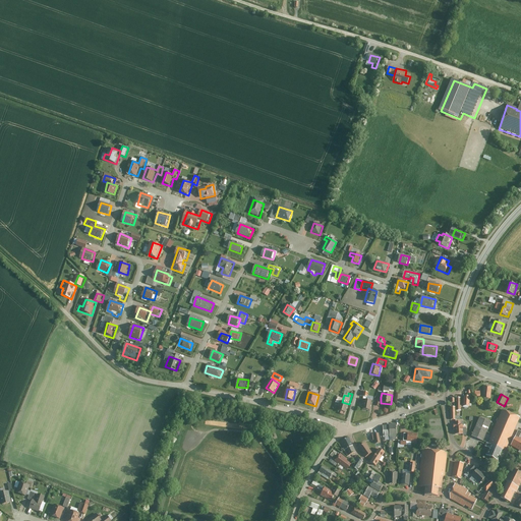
[(346,416),(349,404),(342,402),(336,400),(336,403),(340,404),(338,411),(342,412),(342,415),(346,416)]
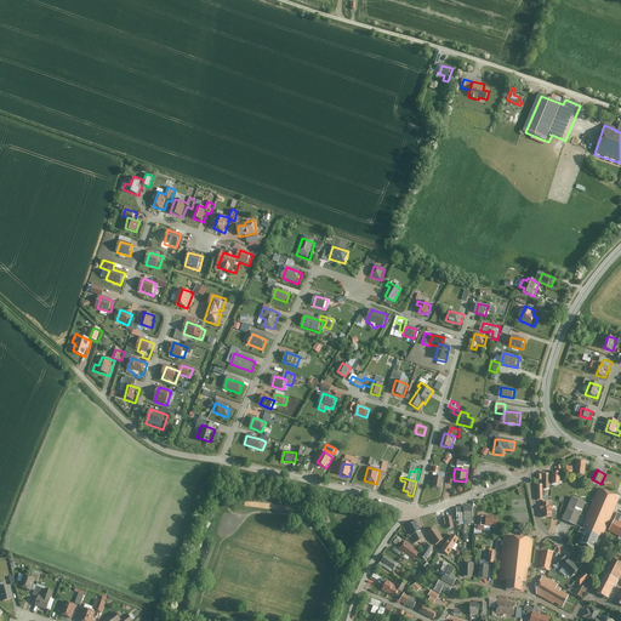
[(442,489),(444,478),(433,477),(431,488),(442,489)]
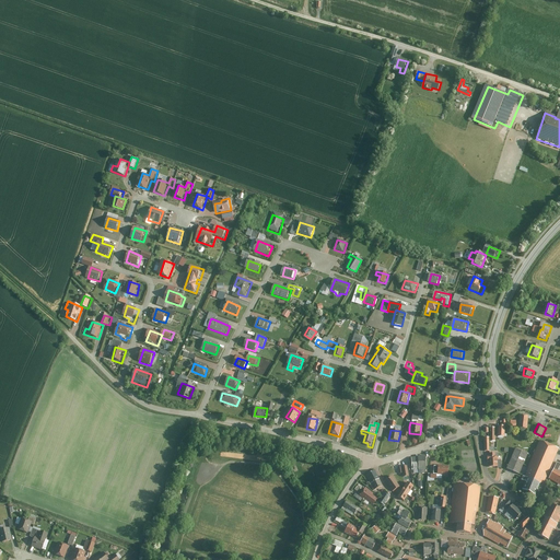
[(559,450),(559,448),(540,441),(525,475),(541,482),(545,485),(559,450)]
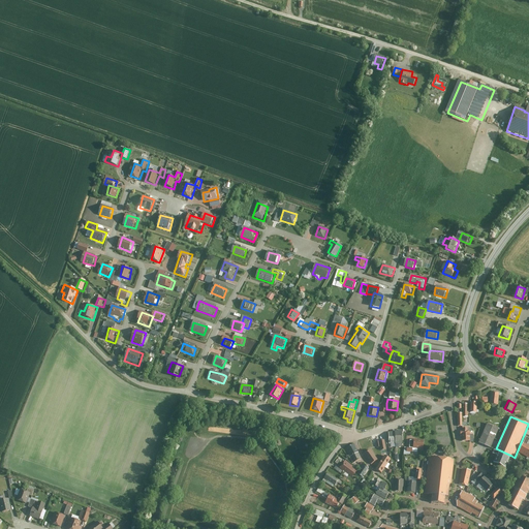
[(500,429),(488,424),(479,443),(492,448),(500,429)]
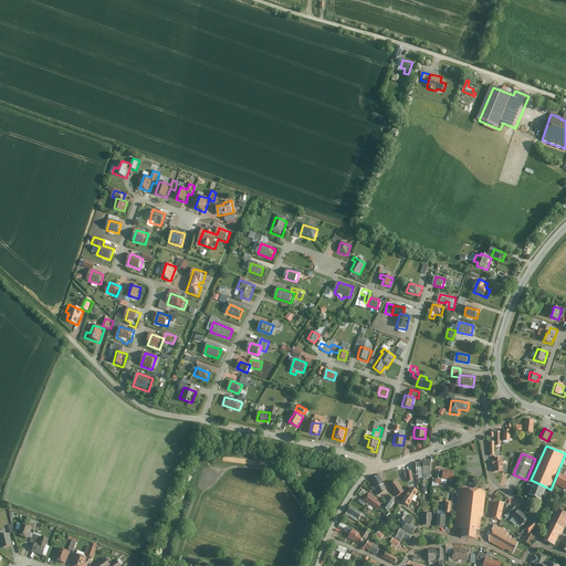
[(504,459),(491,459),(492,473),(505,473),(504,459)]
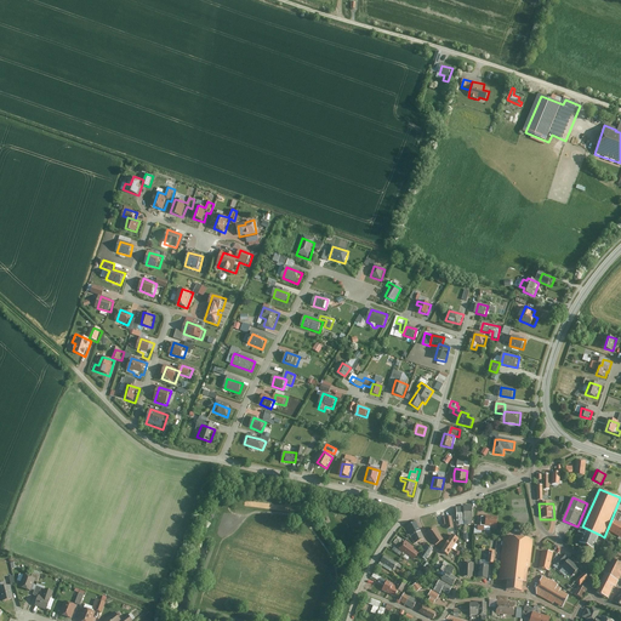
[(474,520),(473,506),(463,507),(465,522),(474,520)]
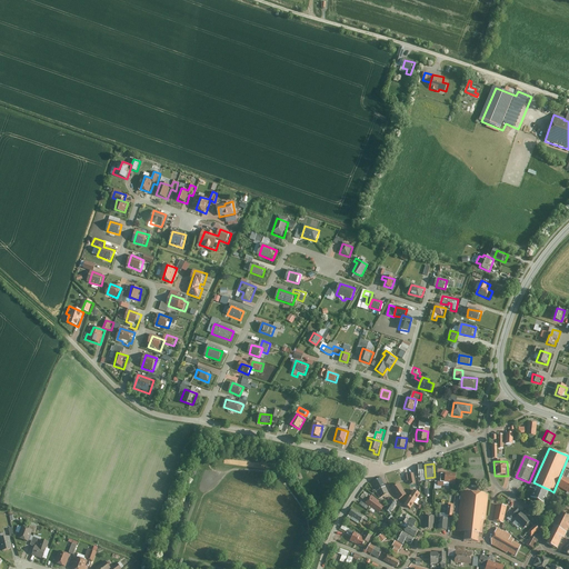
[(456,473),(446,472),(446,475),(445,482),(455,483),(456,473)]
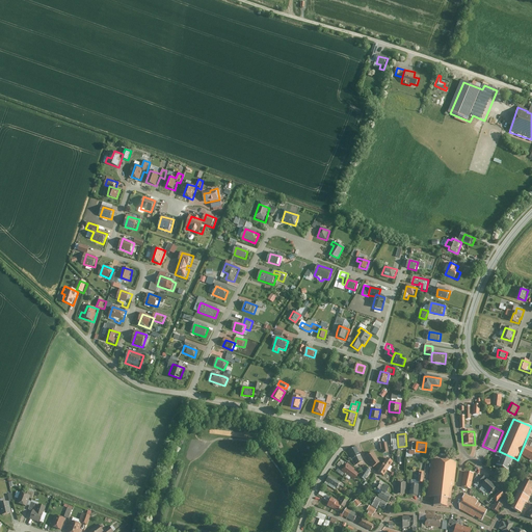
[(389,453),(389,443),(380,443),(380,450),(383,450),(383,453),(389,453)]
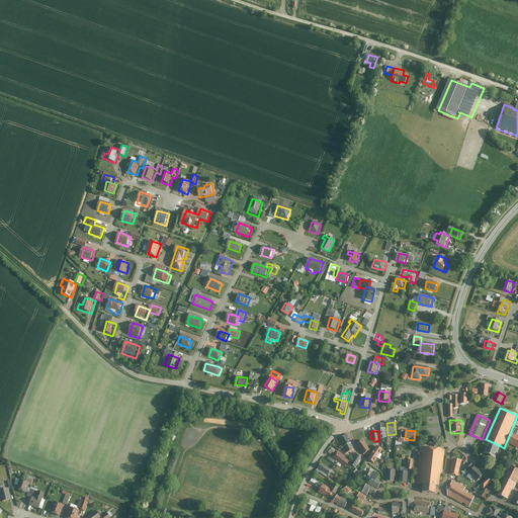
[(406,432),(402,431),(401,438),(398,437),(397,445),(404,446),(405,439),(406,432)]
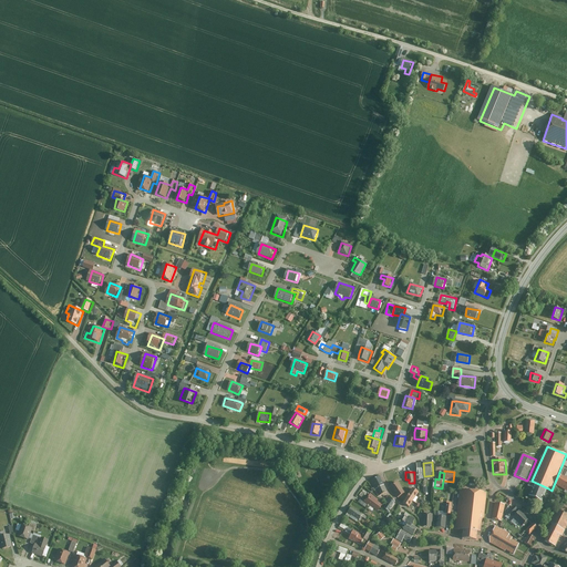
[(566,477),(562,475),(556,485),(566,490),(566,477)]
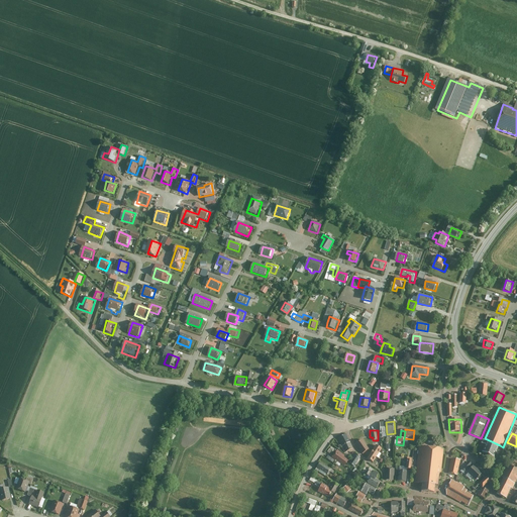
[(347,435),(337,438),(340,447),(341,446),(350,443),(347,435)]
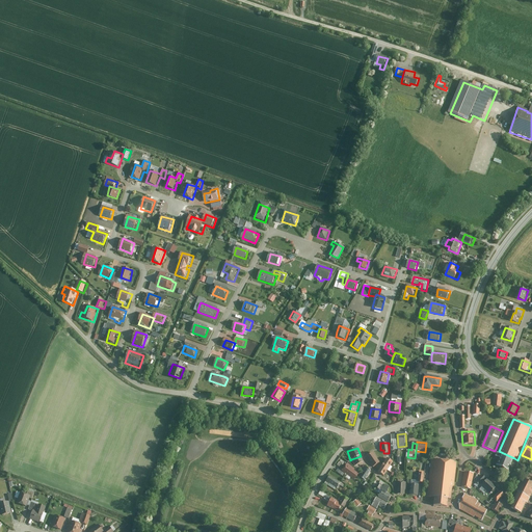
[(497,466),(509,471),(514,458),(499,451),(497,456),(501,458),(497,466)]
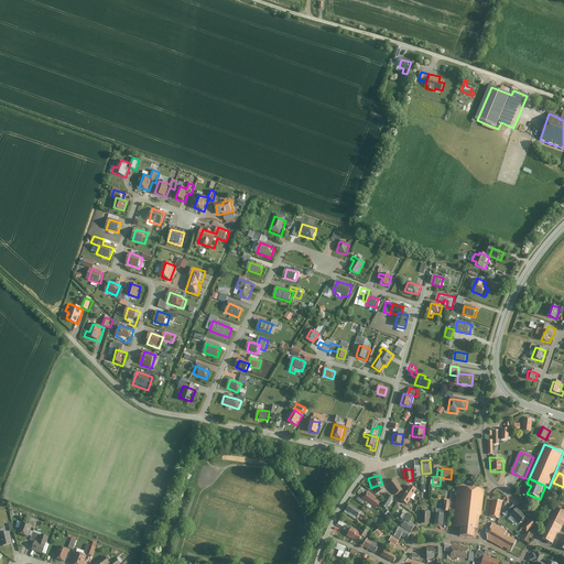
[(402,490),(396,480),(389,485),(397,495),(402,490)]
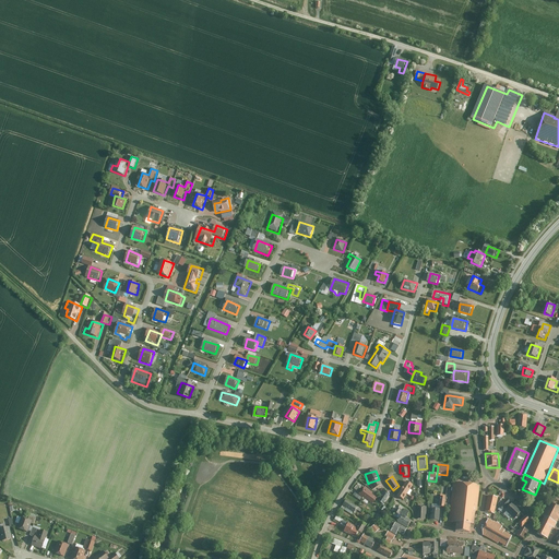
[(372,490),(381,486),(379,479),(369,483),(372,490)]
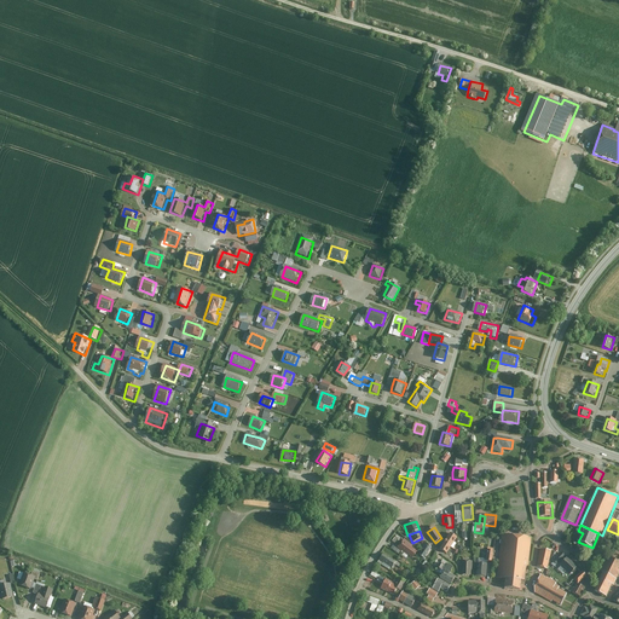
[(458,538),(451,533),(446,539),(453,545),(458,538)]
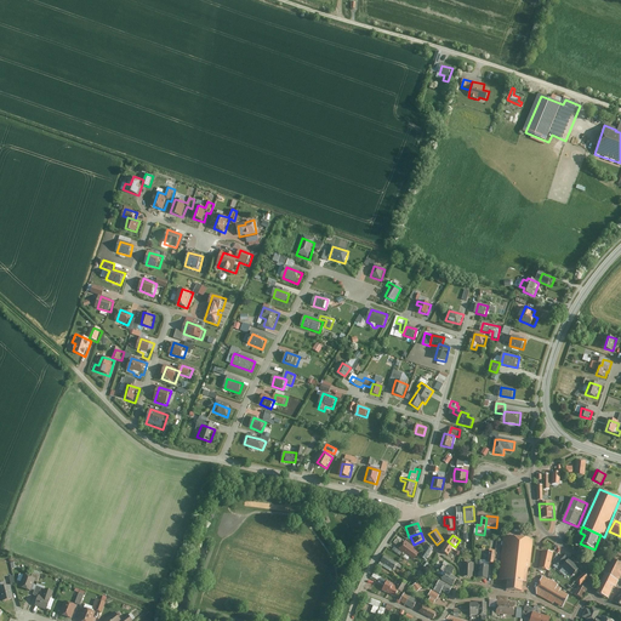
[(536,539),(502,535),(499,580),(507,581),(524,582),(528,582),(529,570),(531,571),(534,545),(536,546),(536,539)]
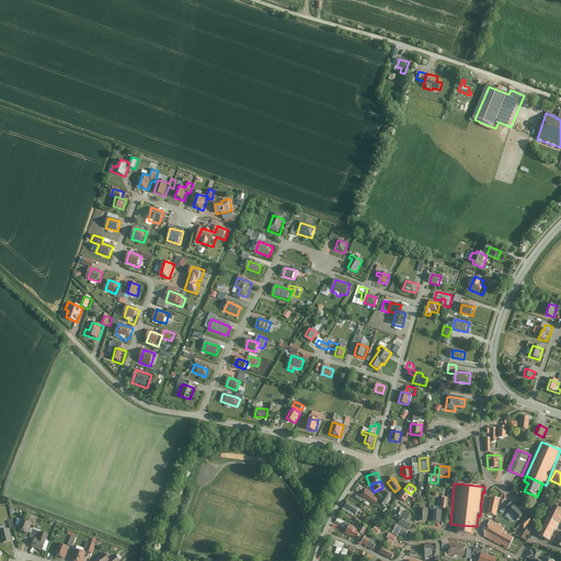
[(376,493),(367,488),(362,497),(375,505),(379,500),(374,496),(376,493)]
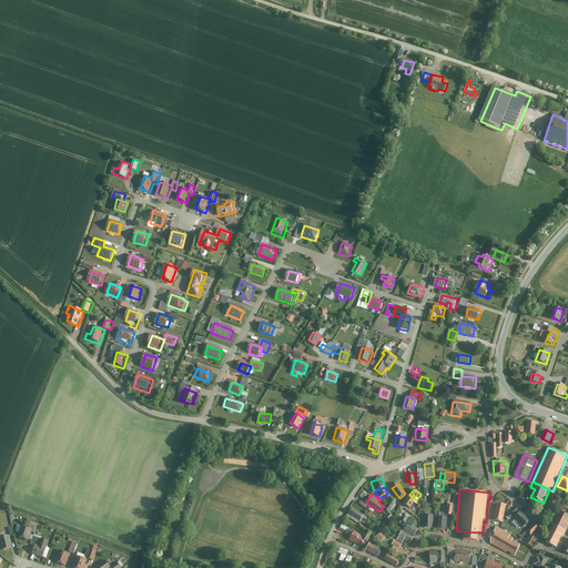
[(404,501),(411,507),(416,500),(409,495),(404,501)]
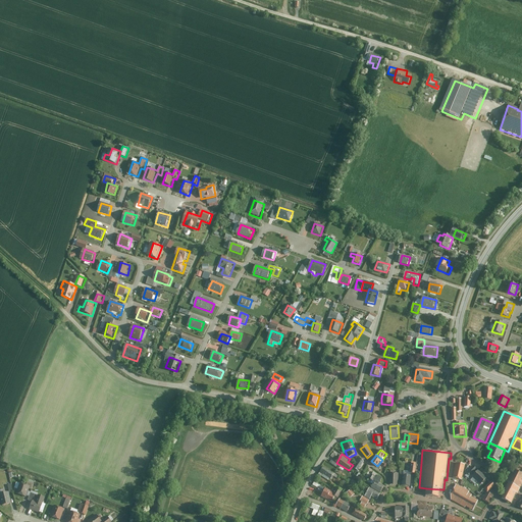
[(366,463),(358,457),(356,461),(359,463),(355,468),(359,471),(366,463)]
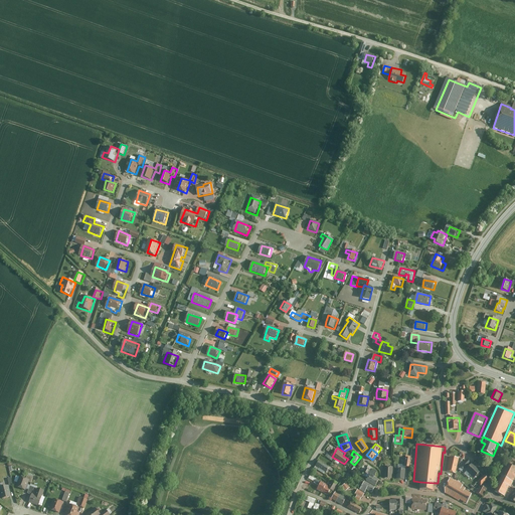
[(513,481),(514,475),(514,455),(510,453),(499,474),(503,476),(513,481)]
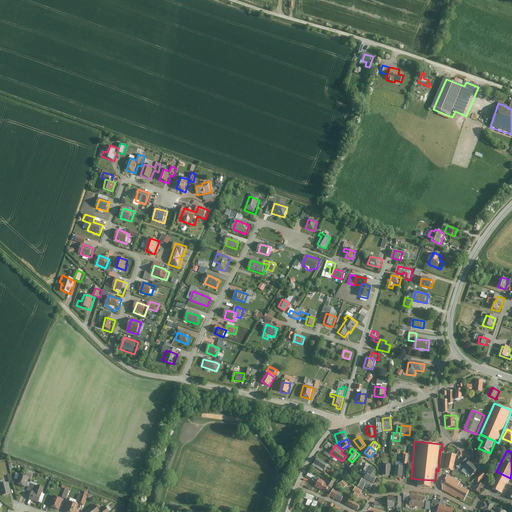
[(455,456),(448,455),(445,469),(452,471),(455,456)]
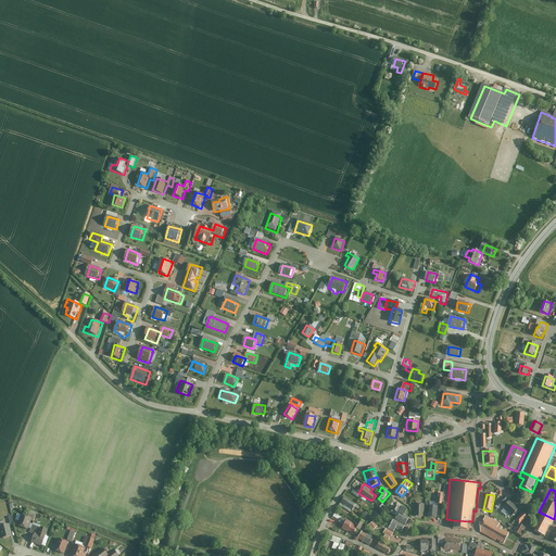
[(501,508),(508,500),(505,496),(497,506),(501,508)]
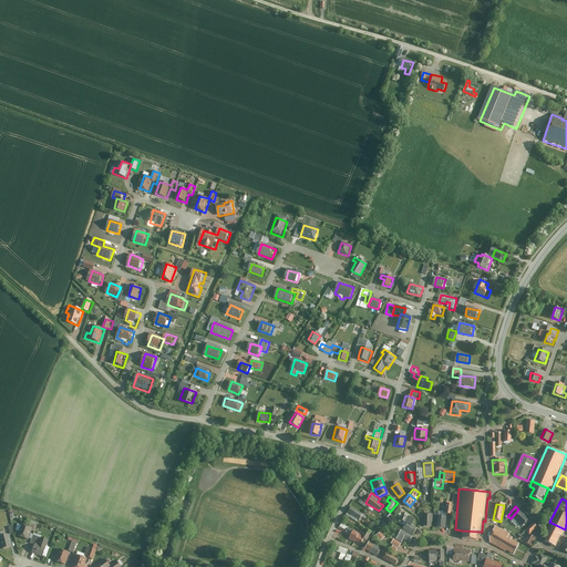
[(363,514),(351,507),(348,514),(360,521),(363,514)]
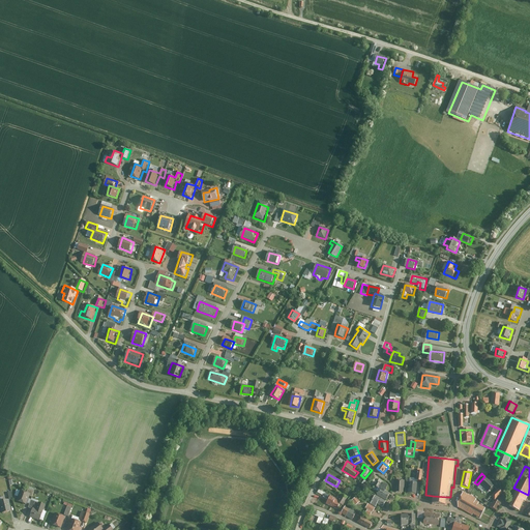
[(488,493),(495,487),(487,478),(479,486),(488,493)]
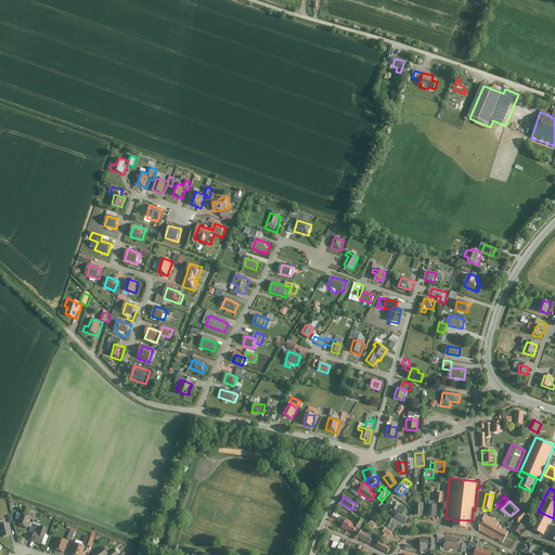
[(402,506),(397,503),(394,510),(398,513),(402,506)]
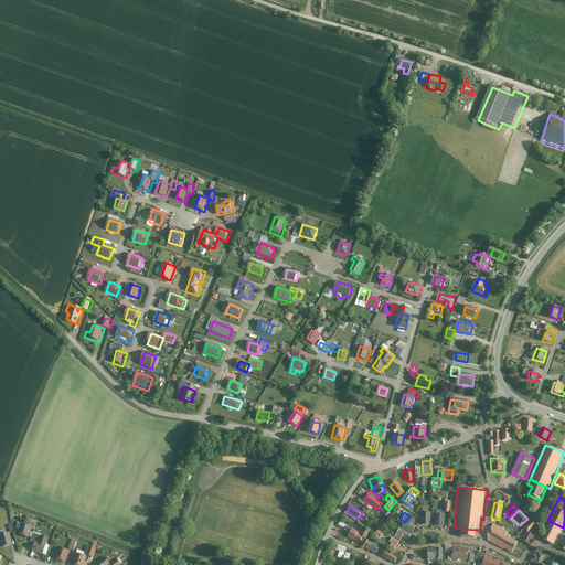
[(432,512),(422,512),(422,525),(430,525),(432,512)]
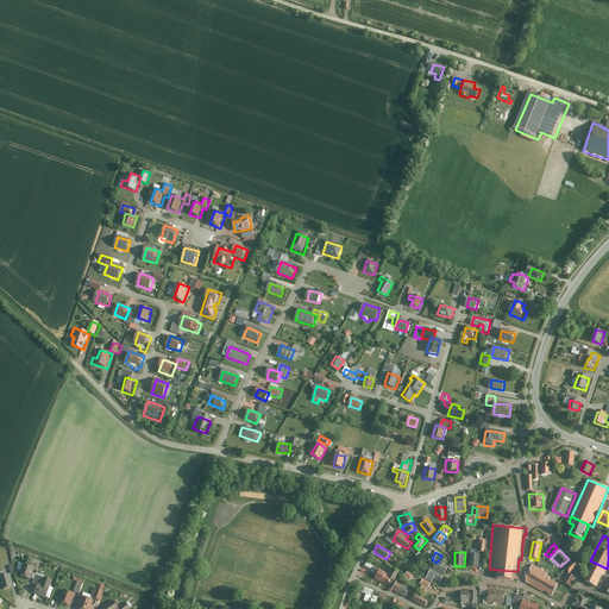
[(481,556),(471,554),(470,566),(479,567),(481,556)]
